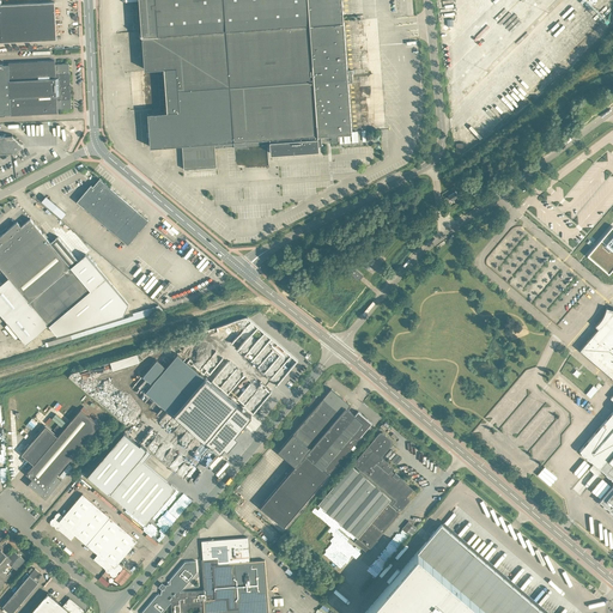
[(49,2),(1,4),(0,0),(0,41),(56,38),(55,1),(49,2)]
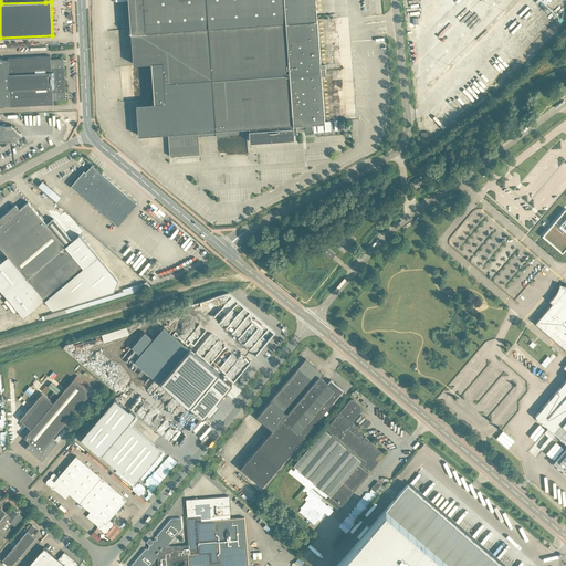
[(359,0),(106,0),(116,124),(129,124),(130,139),(363,122),(362,106),(368,106),(359,0)]
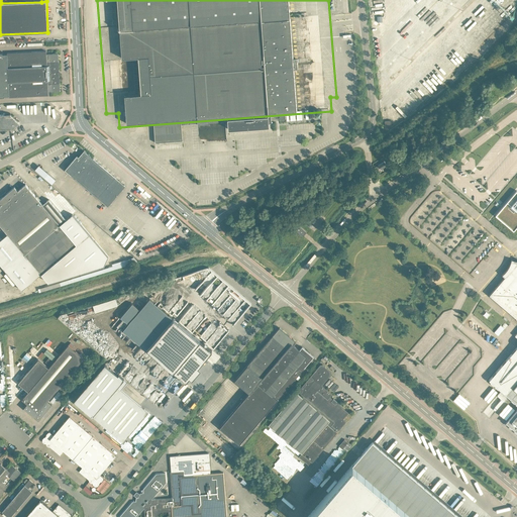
[(0,53),(0,97),(4,97),(4,96),(9,96),(9,97),(48,95),(48,92),(61,91),(59,54),(46,54),(46,50),(41,52),(7,53),(7,54),(2,55),(2,53),(0,53)]
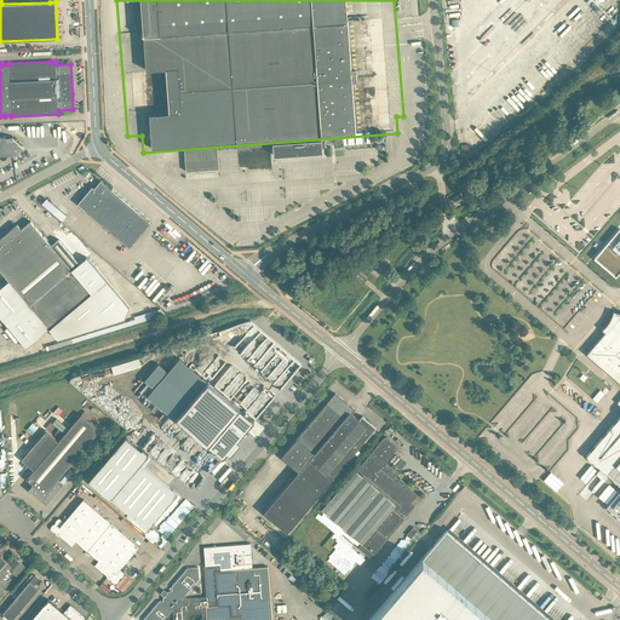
[(0,154),(12,155),(15,156),(24,148),(12,137),(0,137),(0,154)]
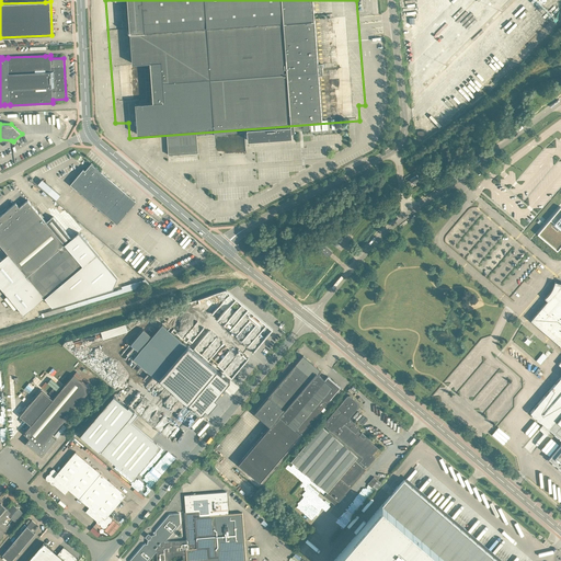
[(136,202),(94,165),(91,163),(86,170),(83,169),(70,184),(117,224),(136,202)]
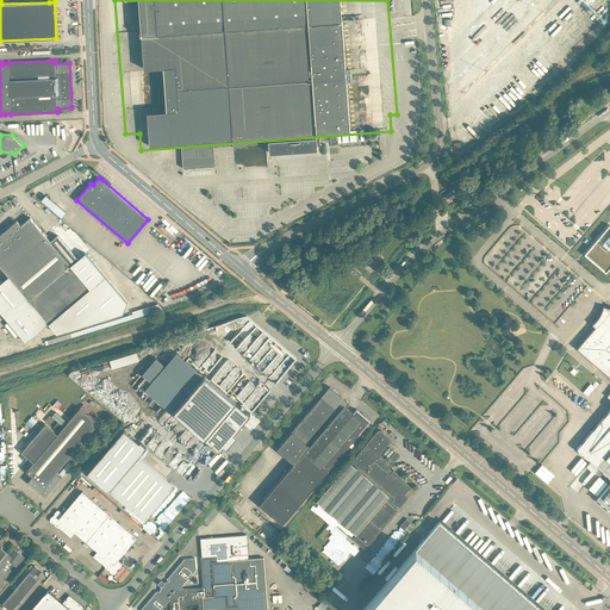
[(452,199),(453,200),(456,198),(454,195),(456,194),(453,191),(447,194),(449,199),(450,200),(452,199)]
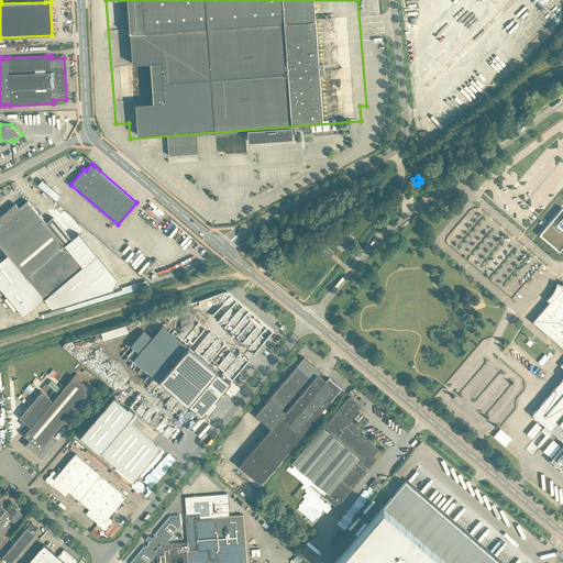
[(42,179),(39,184),(57,200),(61,195),(46,183),(42,179)]
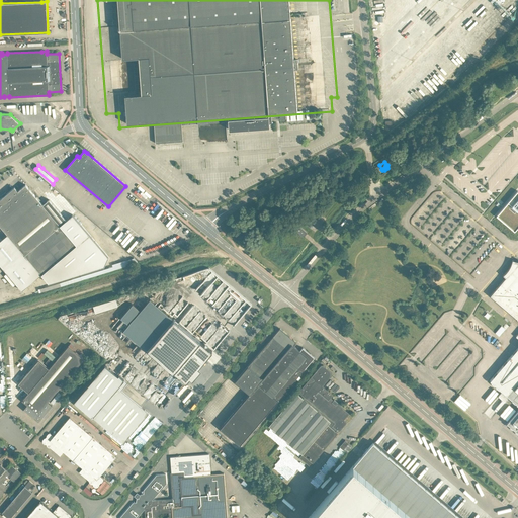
[(0,225),(8,235),(0,240),(0,264),(22,290),(41,274),(49,282),(104,265),(108,257),(73,214),(69,218),(66,220),(49,199),(42,204),(29,188),(25,184),(18,191),(14,187),(7,193),(5,192),(1,195),(3,197),(0,198),(0,225)]
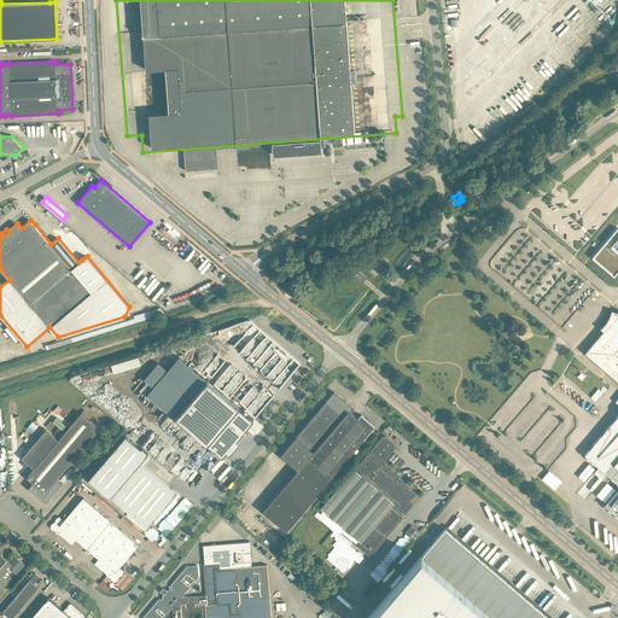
[(617,227),(592,256),(608,272),(611,274),(612,273),(613,275),(617,270),(617,227)]
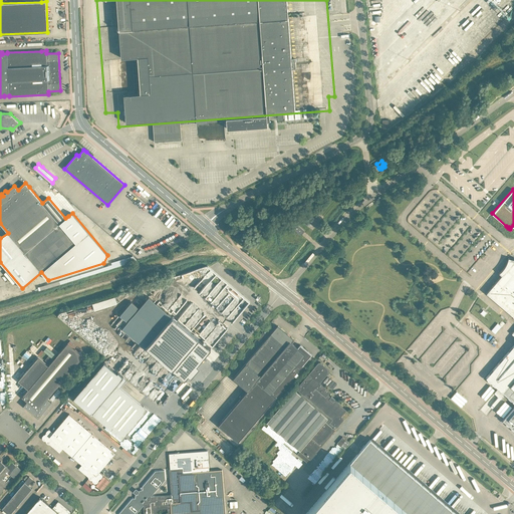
[(301,235),(305,231),(296,223),(292,228),(301,235)]
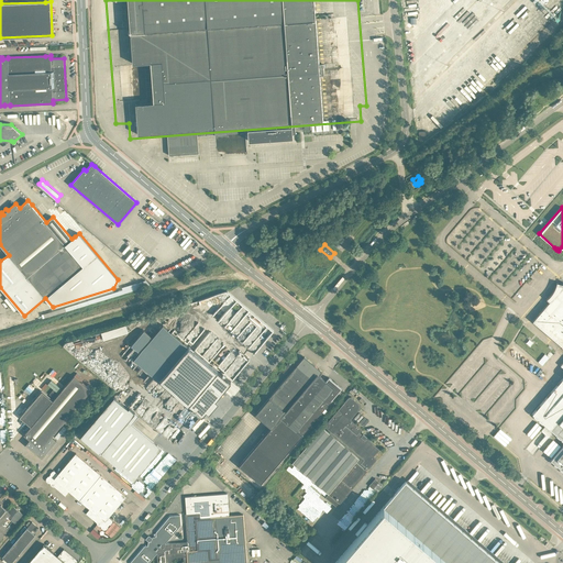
[(562,367),(562,376),(532,414),(562,439),(562,444),(554,456),(550,460),(551,461),(551,460),(562,470),(562,284),(558,283),(556,284),(556,286),(555,288),(554,289),(553,291),(552,293),(550,296),(549,297),(548,299),(550,301),(533,321),(562,346),(562,362),(561,365),(562,367)]
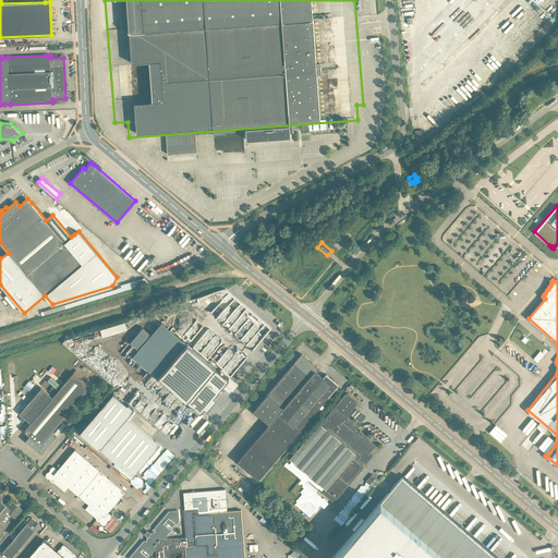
[(254,348),(270,326),(234,299),(228,300),(225,288),(181,301),(184,313),(189,317),(202,313),(205,323),(209,322),(211,318),(210,316),(211,315),(231,329),(242,316),(254,327),(244,340),(254,348)]
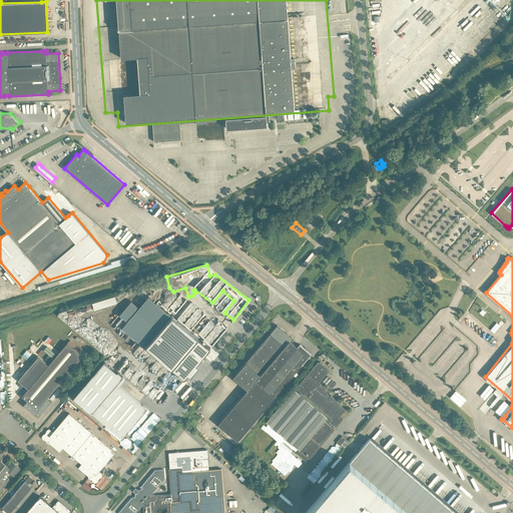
[(114,294),(92,301),(92,302),(94,308),(116,301),(114,295),(114,294)]
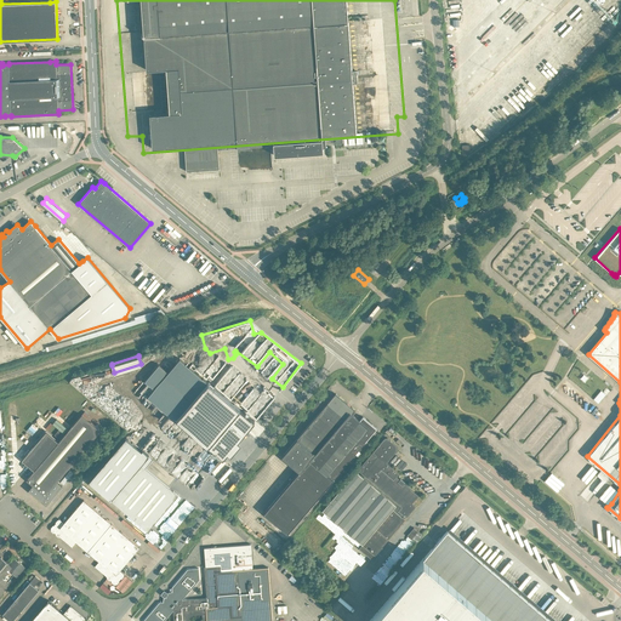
[(180,359),(166,374),(176,382),(174,386),(192,400),(186,408),(176,419),(223,457),(229,451),(231,453),(239,443),(237,442),(246,431),(255,421),(205,380),(180,359)]
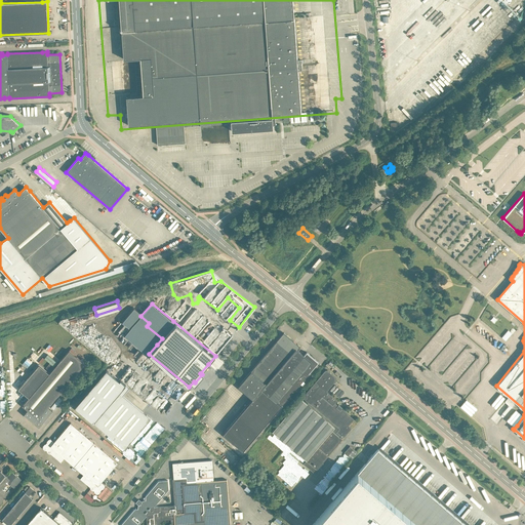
[(132,310),(122,321),(130,328),(125,335),(149,355),(149,354),(157,345),(162,338),(147,326),(149,323),(140,316),(138,314),(132,310)]
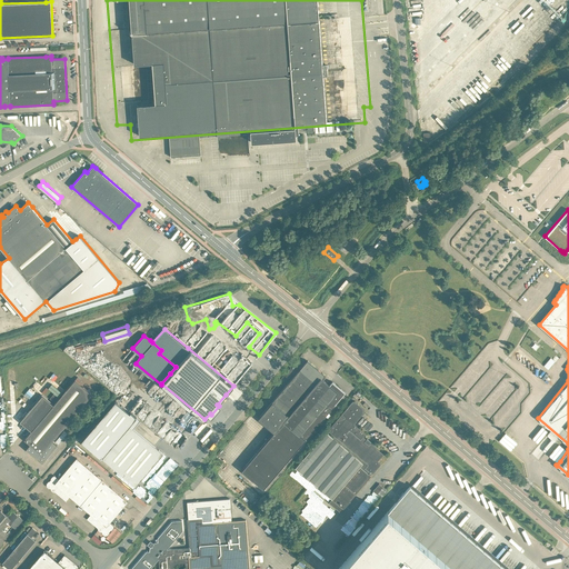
[(550,357),(543,365),(548,369),(555,361),(550,357)]
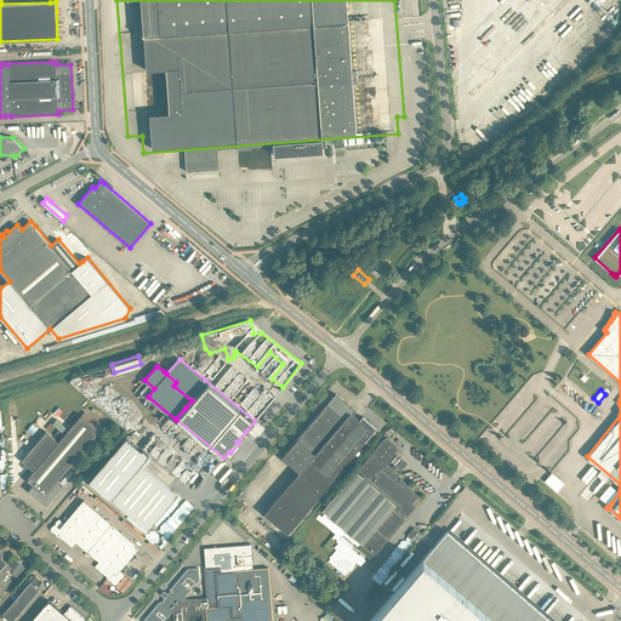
[(332,480),(369,438),(377,428),(363,416),(359,420),(352,414),(355,410),(336,393),(281,456),(298,471),(265,512),(288,533),(332,480)]
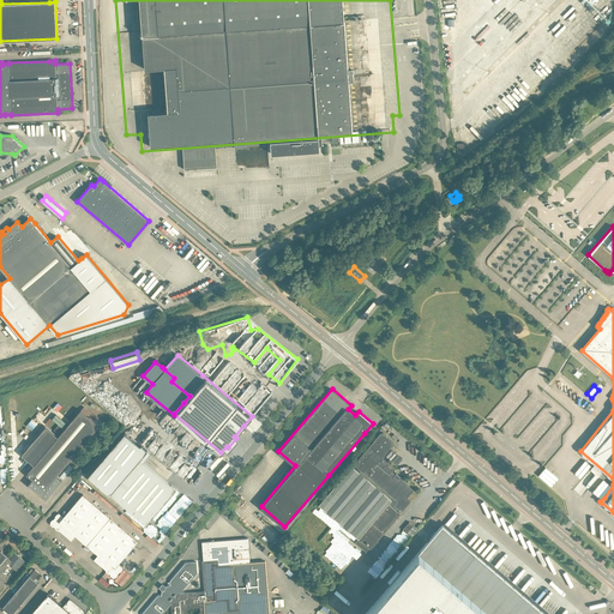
[(42,432),(23,455),(35,464),(30,469),(26,474),(35,482),(31,487),(46,499),(49,495),(58,485),(62,480),(56,476),(100,426),(82,410),(64,429),(59,425),(54,429),(60,434),(59,437),(47,426),(42,432)]
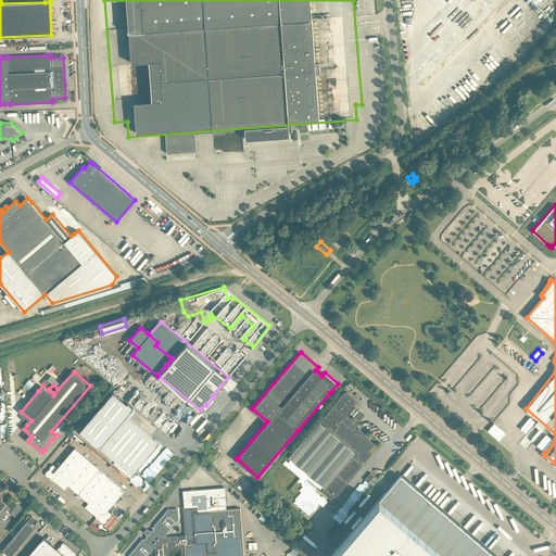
[(356,422),(346,414),(356,402),(356,400),(346,391),(344,392),(321,419),(321,421),(325,425),(325,426),(326,426),(325,427),(318,421),(289,457),(295,463),(303,469),(311,476),(317,482),(318,481),(325,488),(321,491),(332,501),(363,465),(359,463),(362,462),(363,463),(365,462),(371,454),(371,452),(369,450),(375,443),(362,432),(363,432),(358,428),(358,429),(355,427),(356,425),(356,422)]
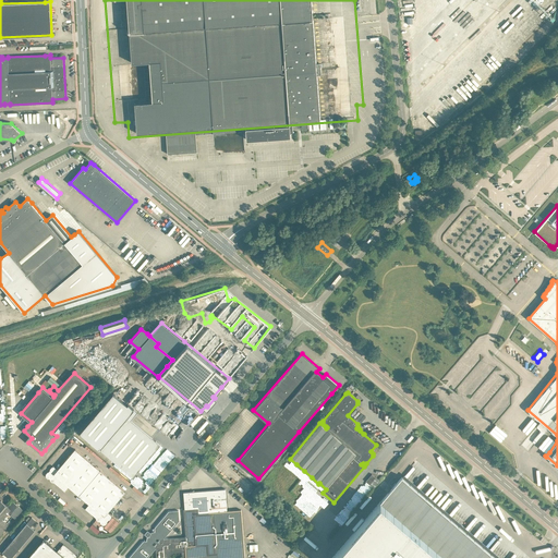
[(129,404),(128,405),(113,393),(81,433),(100,449),(99,449),(133,477),(148,459),(149,460),(157,450),(156,450),(160,445),(131,421),(137,412),(129,404)]
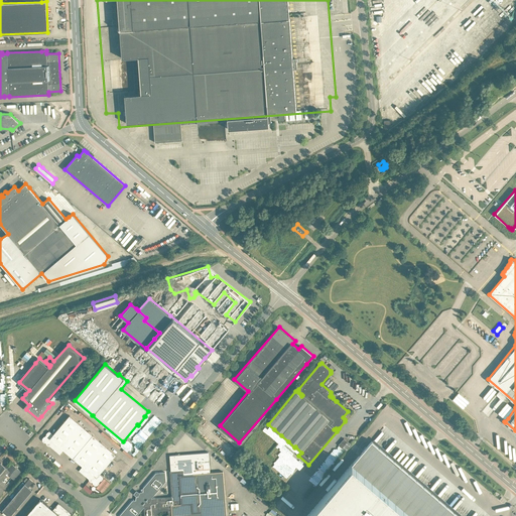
[(160,368),(156,374),(158,376),(159,375),(162,377),(160,378),(167,384),(170,380),(169,379),(170,377),(169,376),(168,378),(166,377),(166,376),(163,374),(165,372),(160,368)]
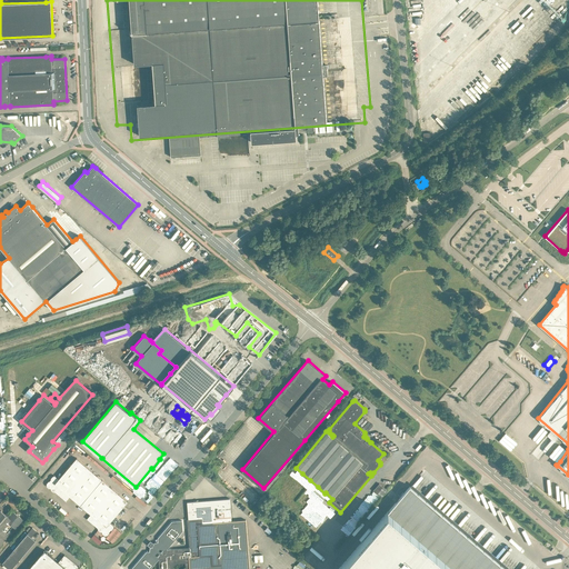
[(546,451),(553,458),(558,453),(553,449),(556,447),(553,443),(546,451)]
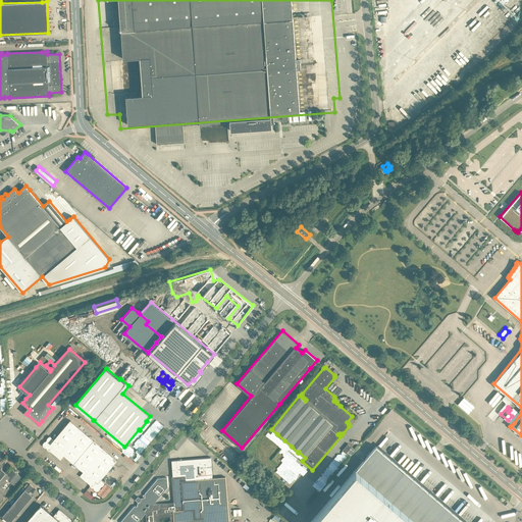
[(74,463),(94,439),(70,420),(54,439),(50,436),(43,445),(50,451),(52,450),(53,452),(60,459),(64,455),(74,463)]
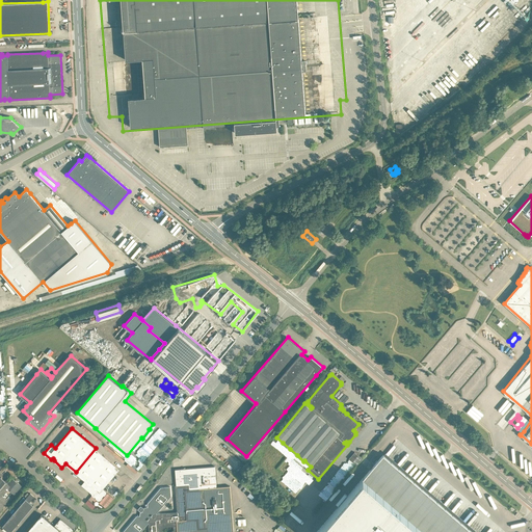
[(120,469),(115,466),(96,448),(76,472),(85,481),(82,484),(90,491),(90,490),(92,493),(91,494),(99,501),(107,491),(103,488),(120,469)]
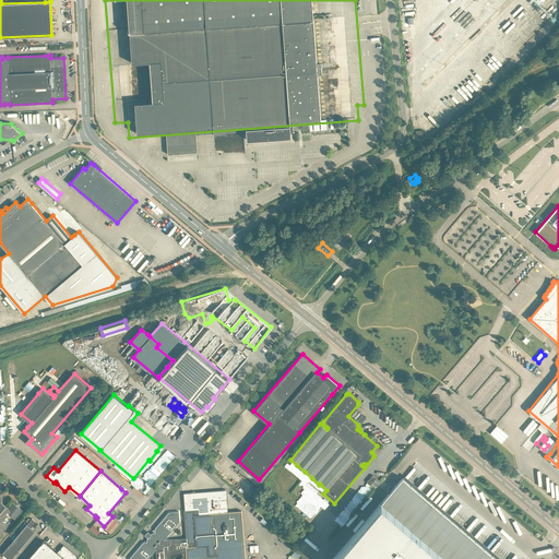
[(381,482),(375,476),(372,475),(367,482),(375,489),(381,482)]
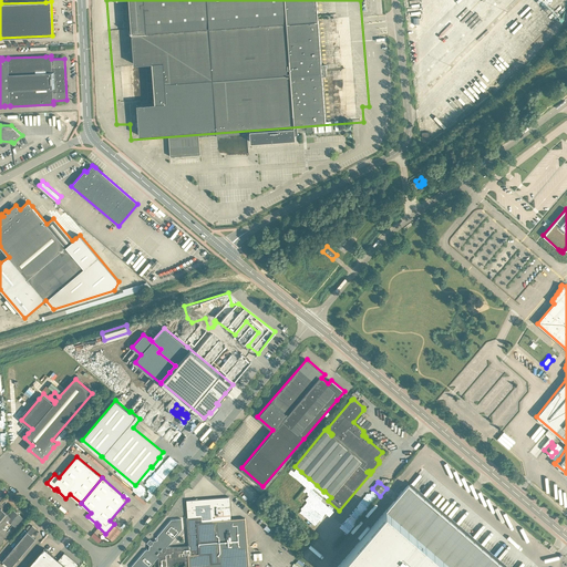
[(504,566),(409,484),(337,566),(504,566)]
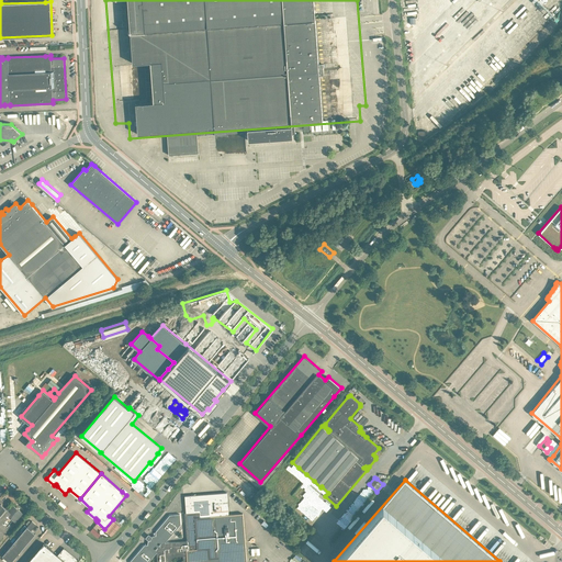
[(186,513),(188,540),(186,541),(165,542),(181,524),(180,514),(170,515),(156,531),(156,536),(150,537),(149,539),(148,544),(144,544),(130,561),(148,561),(157,552),(157,561),(246,561),(244,514),(228,515),(227,492),(184,496),(186,513)]
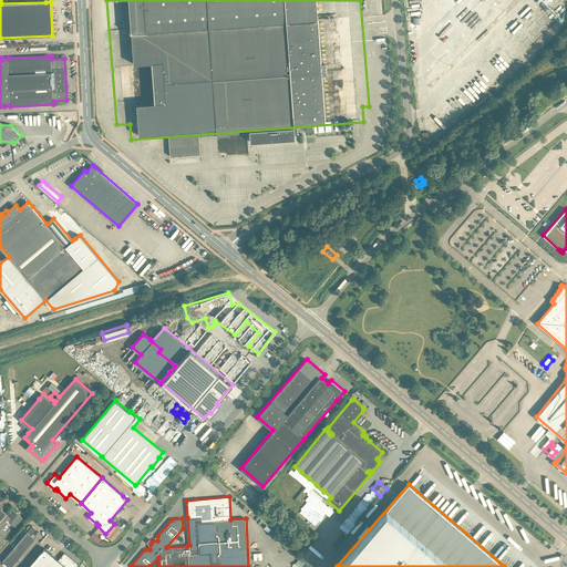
[(17,512),(12,508),(8,515),(1,508),(0,509),(0,544),(9,533),(2,527),(9,521),(16,526),(23,517),(19,514),(20,514),(17,512)]
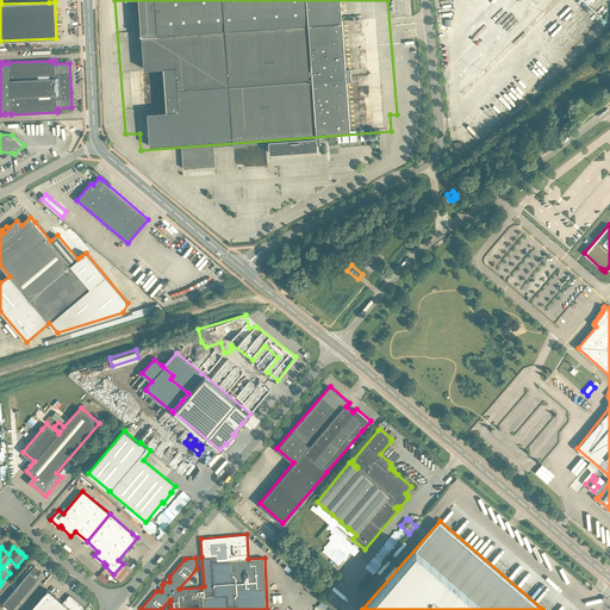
[(5,609),(10,609),(11,609),(10,609),(12,609),(38,579),(33,576),(39,570),(35,565),(2,603),(5,605),(4,608),(5,609)]
